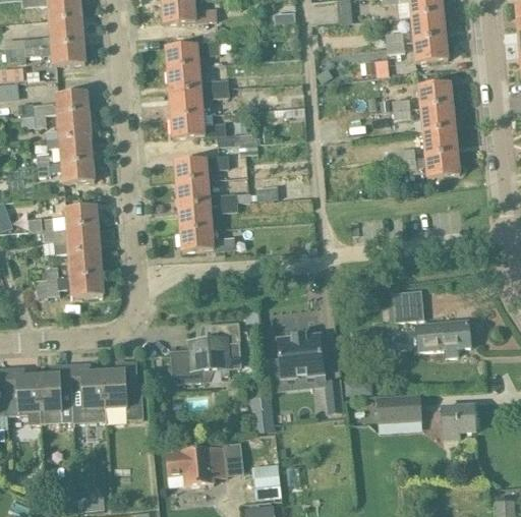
[(21,0),(22,7),(49,5),(49,6),(50,20),(81,17),(79,0),(21,0)]
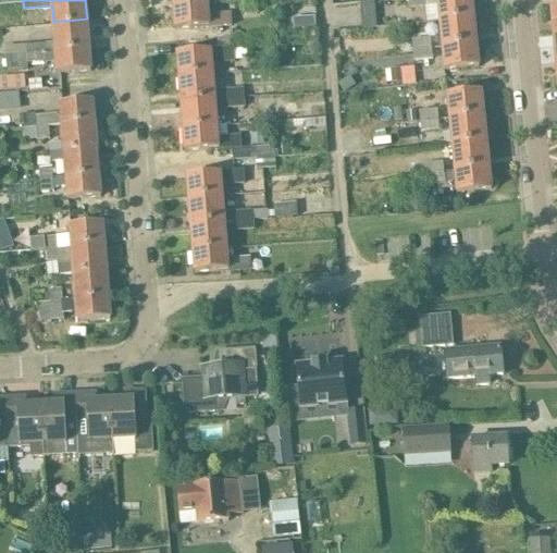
[(174,0),(175,24),(200,22),(200,25),(232,23),(231,9),(209,11),(208,0),(174,0)]
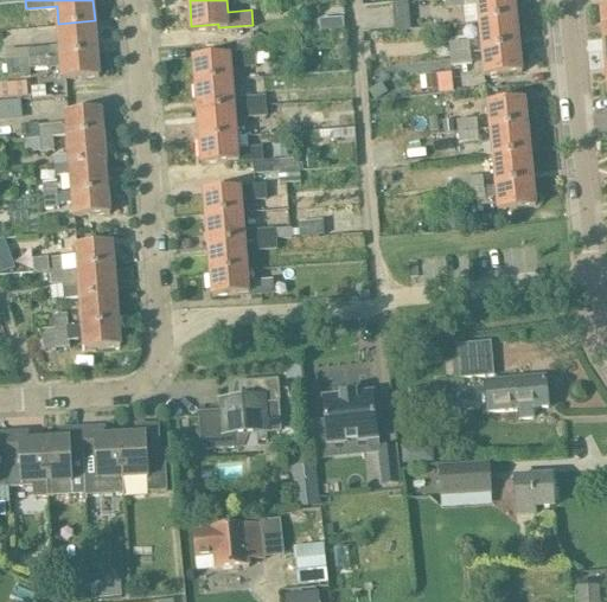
[(393,0),(394,11),(409,10),(408,0),(393,0)]
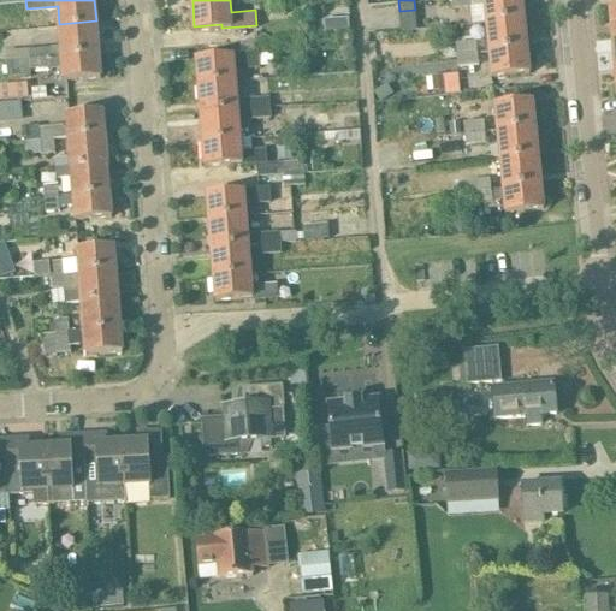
[(484,0),(485,5),(486,19),(525,16),(522,0),(484,0)]
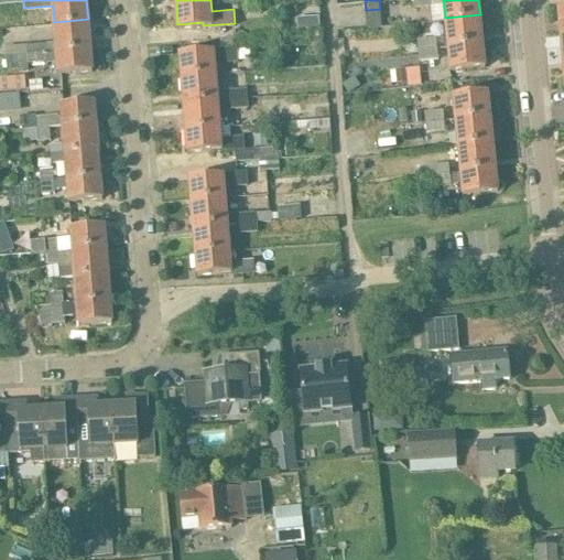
[(320,13),(311,14),(311,27),(320,25),(320,13)]
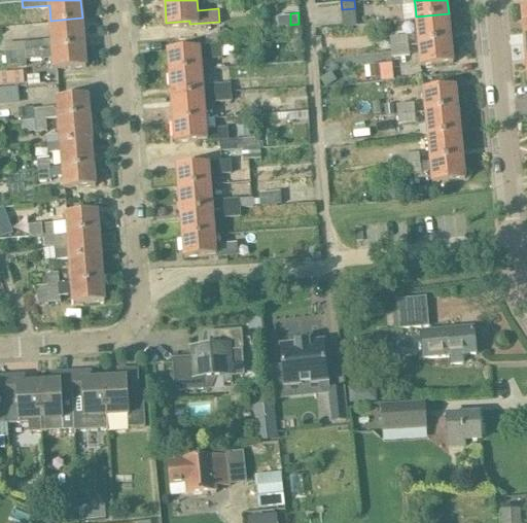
[(417,29),(418,39),(451,36),(449,13),(416,16),(417,29)]
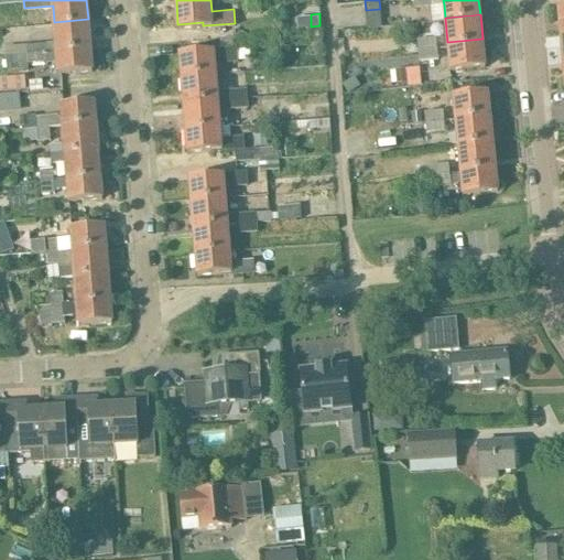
[(55,40),(28,41),(28,49),(28,51),(90,46),(90,43),(88,19),(54,22),(55,40)]
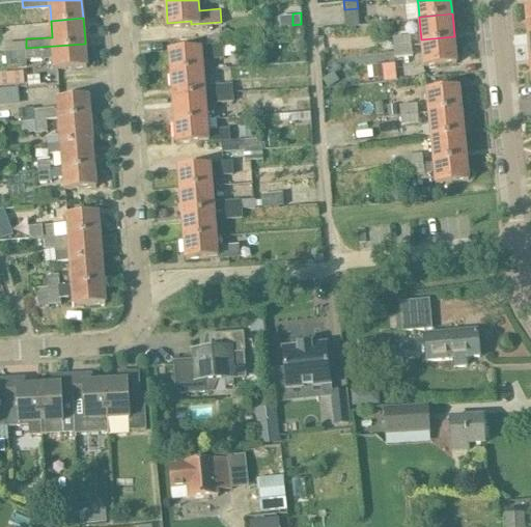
[(393,44),(412,42),(411,32),(410,32),(393,33),(393,43),(393,44)]
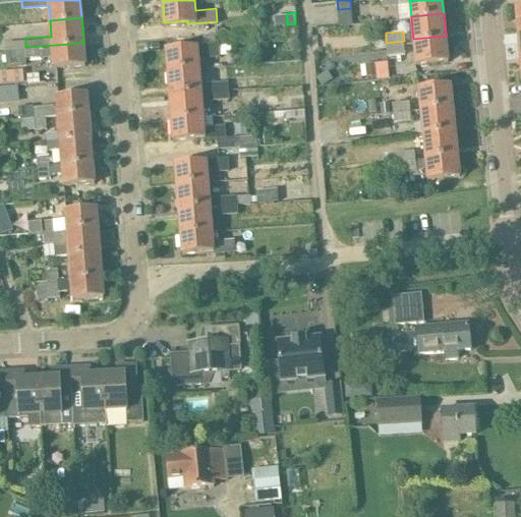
[(448,58),(446,36),(413,39),(416,61),(448,58)]
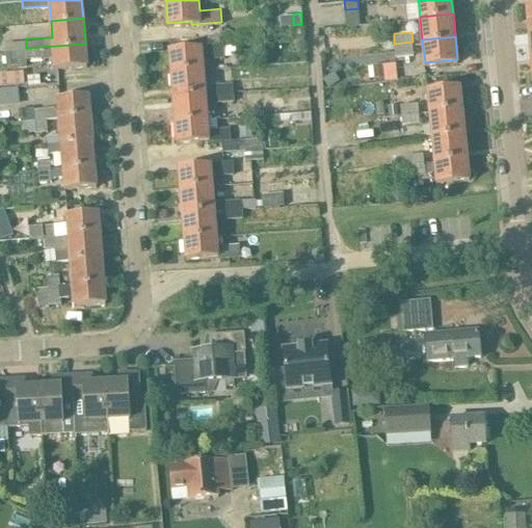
[(169,49),(171,72),(204,69),(203,57),(224,55),(224,42),(202,44),(202,46),(169,49)]
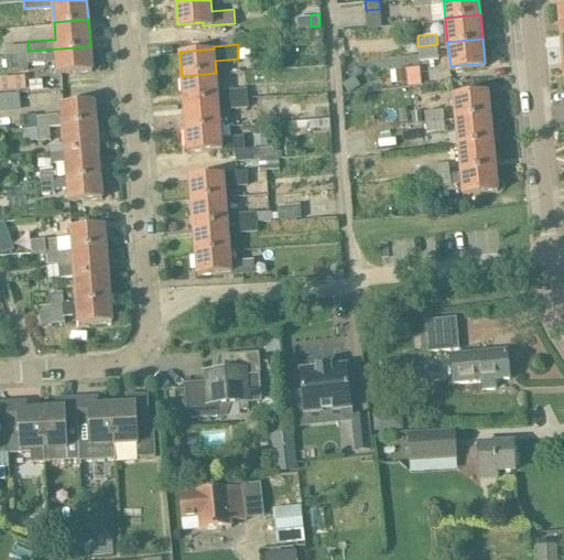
[(438,55),(437,44),(418,46),(419,57),(438,55)]
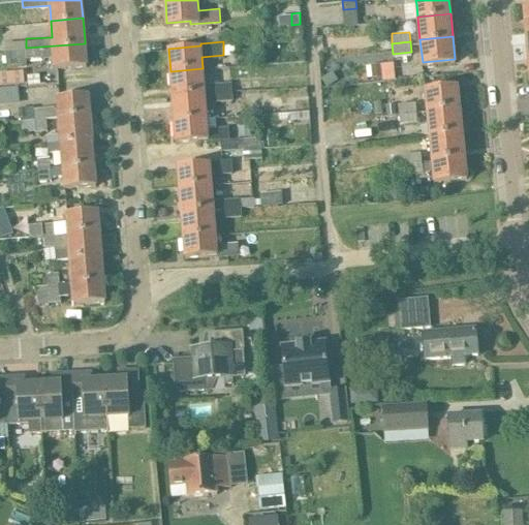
[(85,43),(26,48),(27,57),(54,55),(55,66),(87,64),(85,43)]
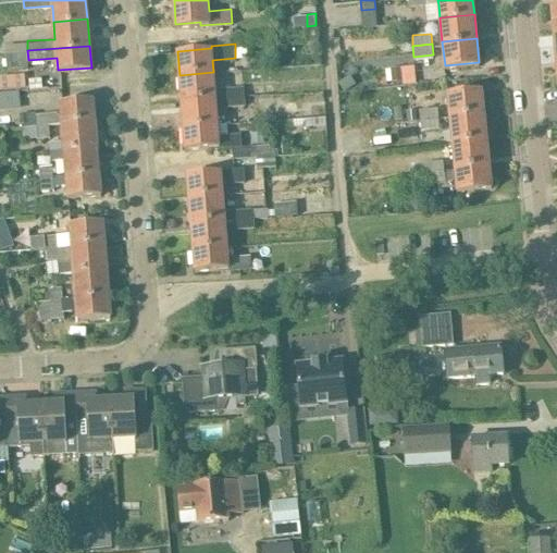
[(401,65),(391,66),(392,78),(392,80),(403,78),(401,65)]
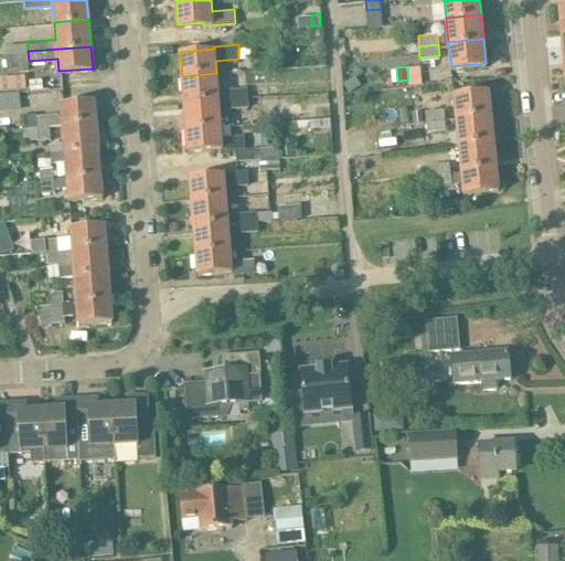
[(25,72),(0,74),(0,86),(27,85),(25,72)]
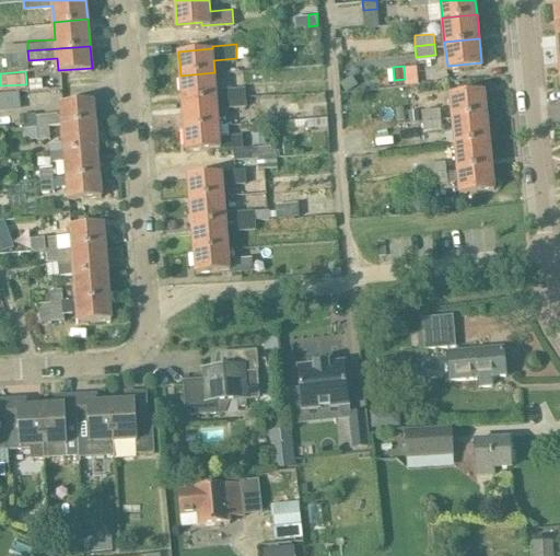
[(214,72),(181,76),(183,100),(216,96),(214,72)]
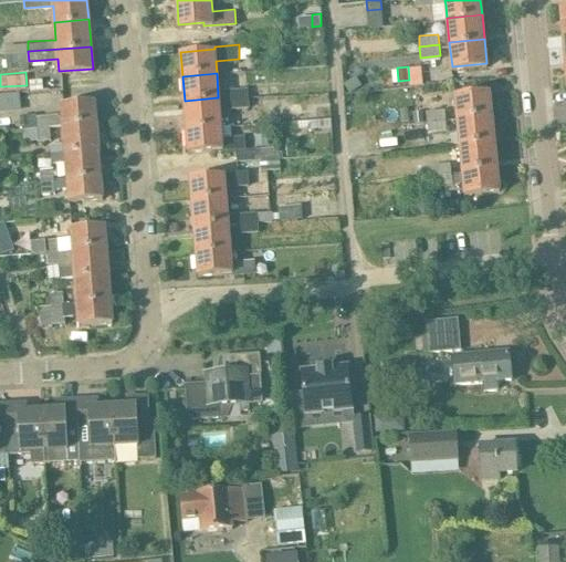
[(353,76),(343,83),(348,92),(358,84),(353,76)]
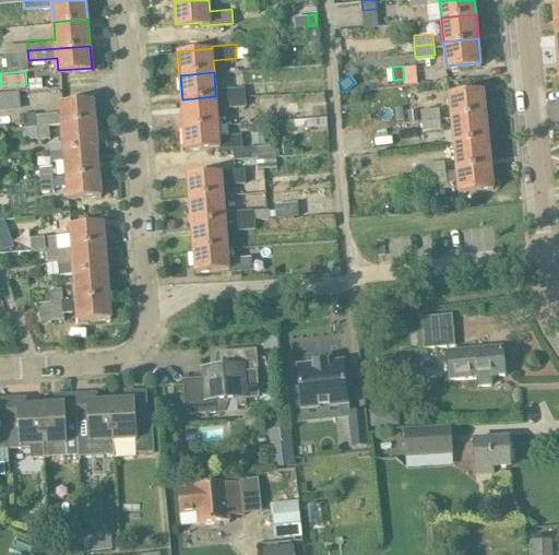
[(42,78),(28,80),(31,91),(43,89),(42,78)]
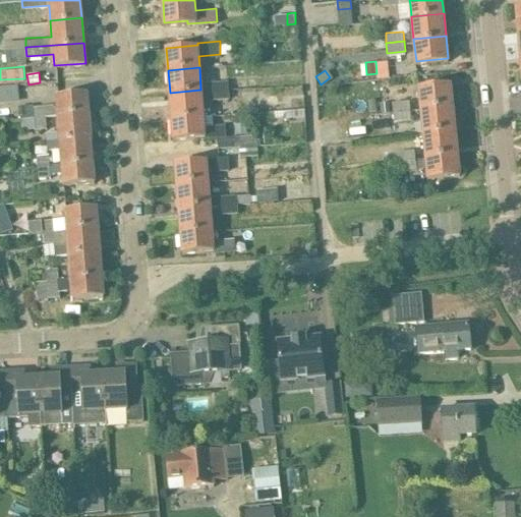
[(228,78),(209,80),(209,90),(229,88),(228,78)]
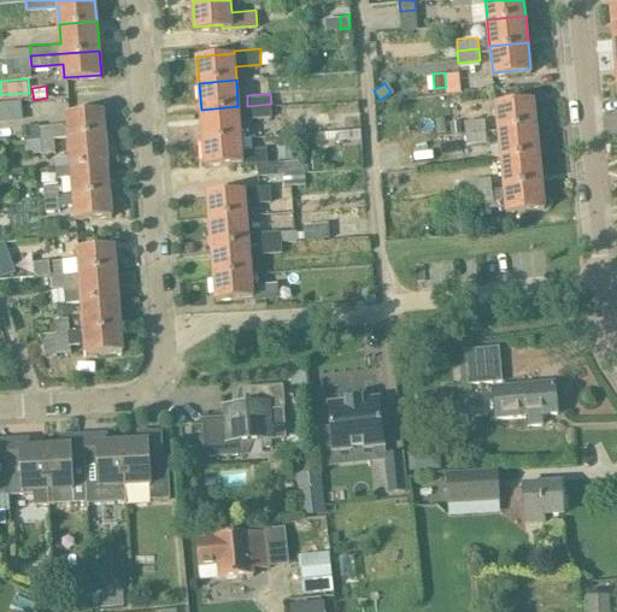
[(22,98),(0,98),(0,115),(22,115),(22,98)]
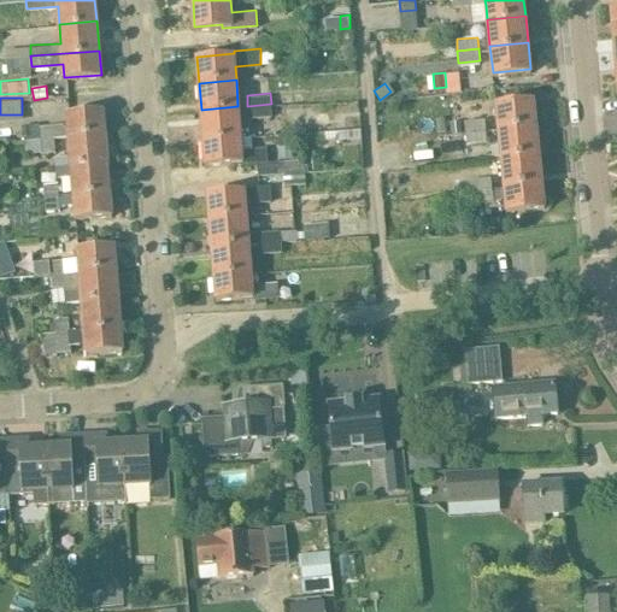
[(497,103),(499,129),(536,125),(534,99),(497,103)]
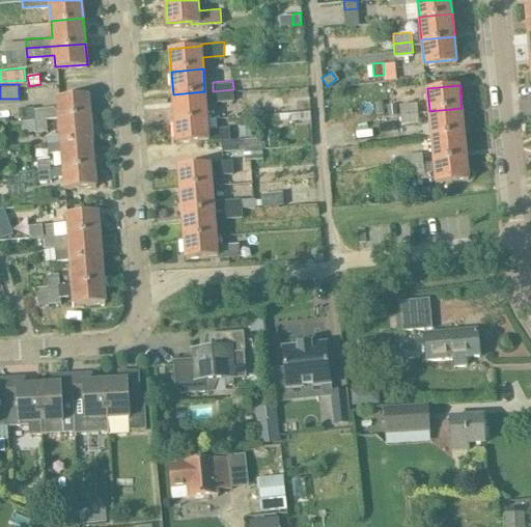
[(233,89),(213,91),(214,101),(233,99),(233,89)]
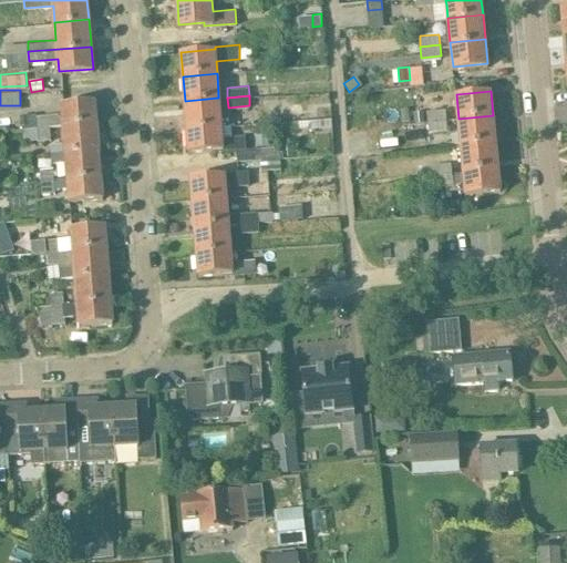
[(218,98),(185,101),(186,125),(220,123),(218,98)]
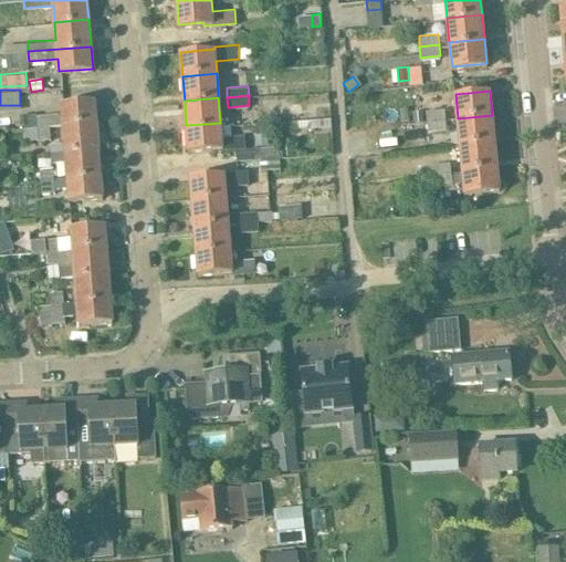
[(97,123),(95,99),(62,102),(62,112),(35,114),(37,126),(50,125),(63,124),(63,126),(97,123)]
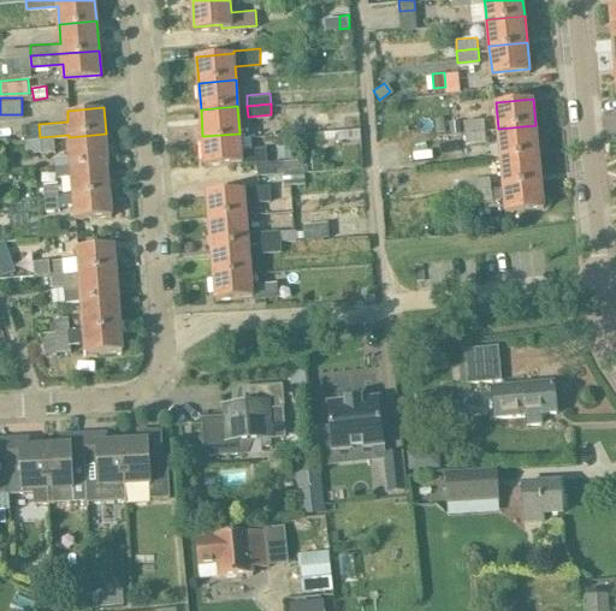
[(466,120),(467,132),(487,130),(486,118),(466,120)]
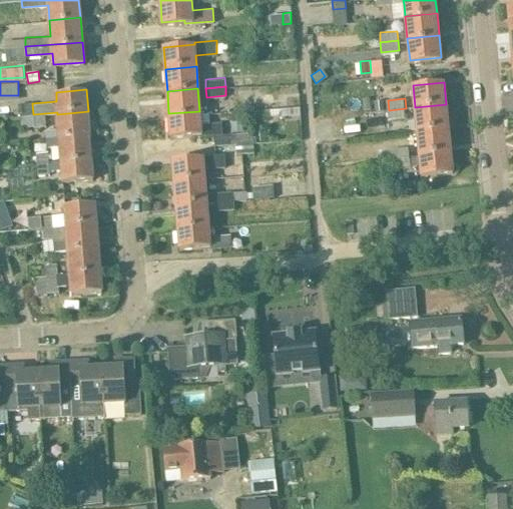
[(382,99),(374,99),(375,109),(383,108),(382,99)]
